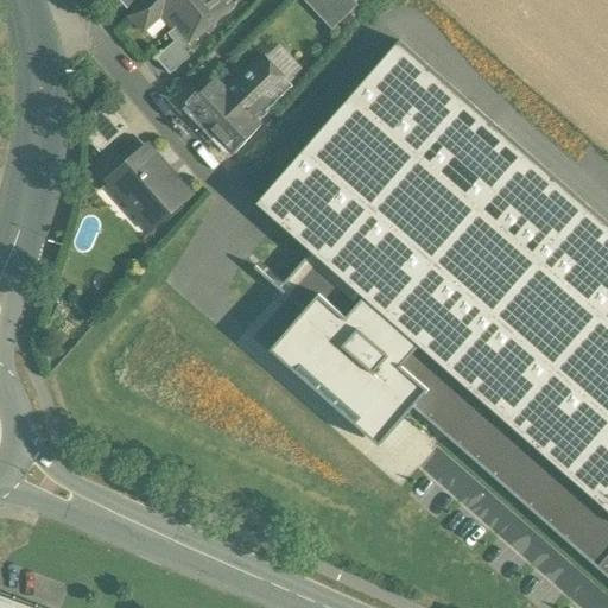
[(143,0),(131,14),(145,31),(163,16),(188,46),(234,7),(239,0),(143,0)]
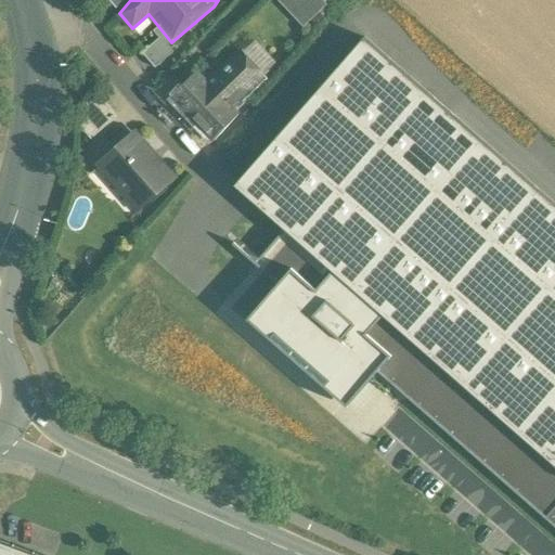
[(321,0),(280,0),(304,25),(325,4),(321,0)]
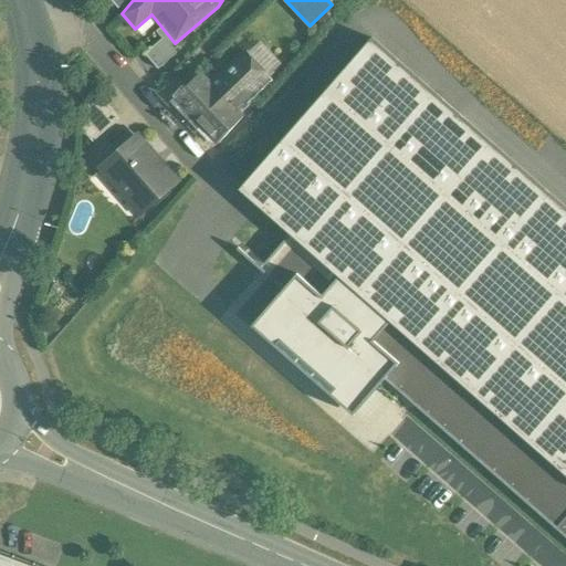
[(565,208),(371,39),(240,189),(291,233),(339,275),(392,322),(565,473),(565,208)]
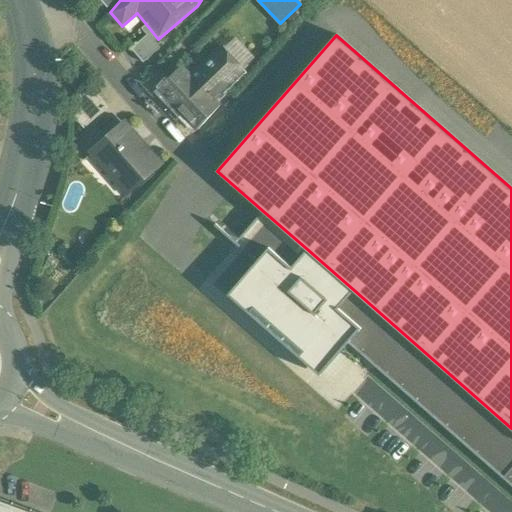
[(224,48),(244,69),(256,58),(235,37),(224,48)]
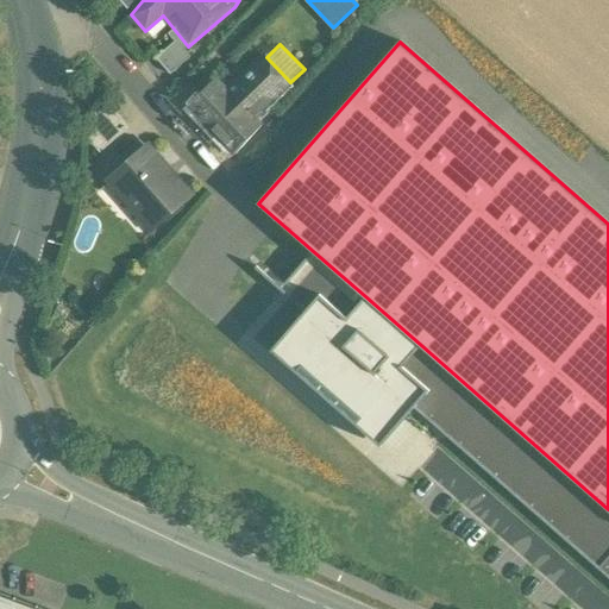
[(230,92),(217,77),(189,107),(236,155),(263,125),(255,117),(290,82),(267,57),(230,92)]
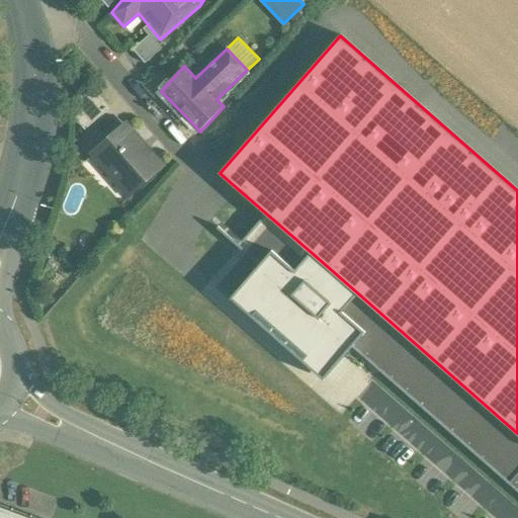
[(91,87),(77,99),(76,118),(86,130),(110,108),(91,87)]
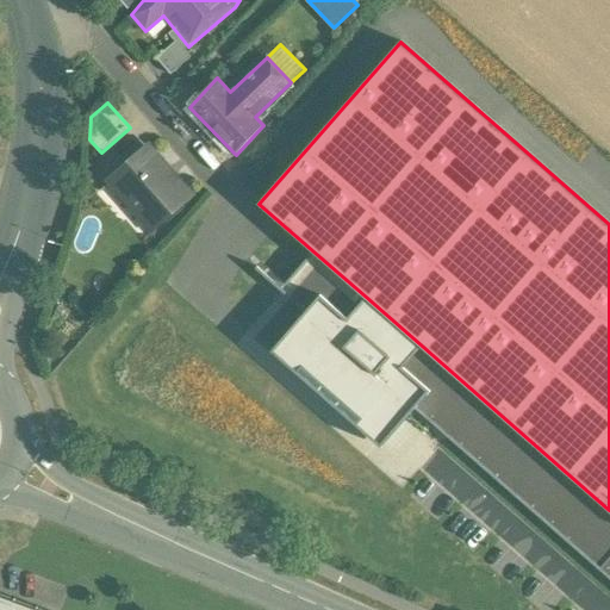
[(188,195),(149,149),(113,180),(153,226),(188,195)]
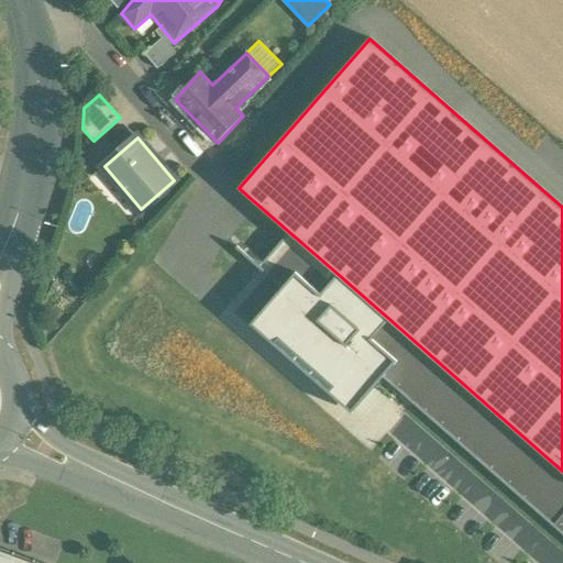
[(321,293),(338,274),(289,232),(258,267),(283,288),(297,271),(321,293)]
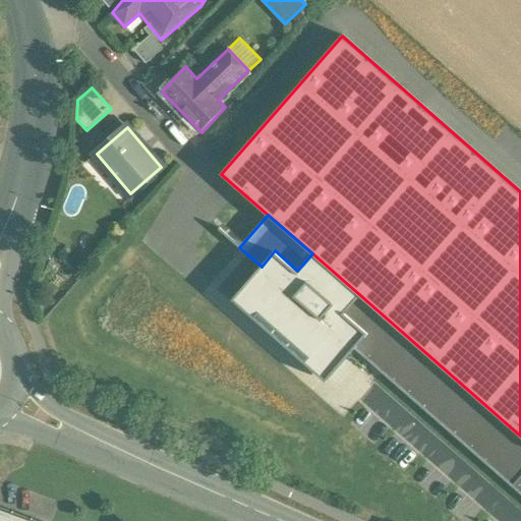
[(327,383),(355,350),(369,334),(346,314),(361,296),(312,253),(297,271),(275,250),(262,267),(232,300),(327,383)]
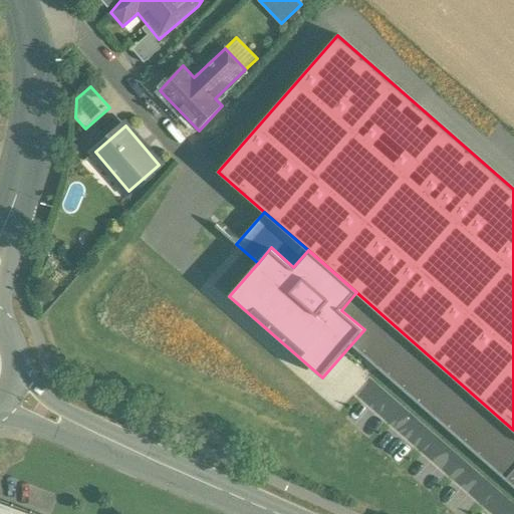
[(506,481),(513,470),(513,430),(356,292),(341,310),(364,329),(350,345),(506,481)]
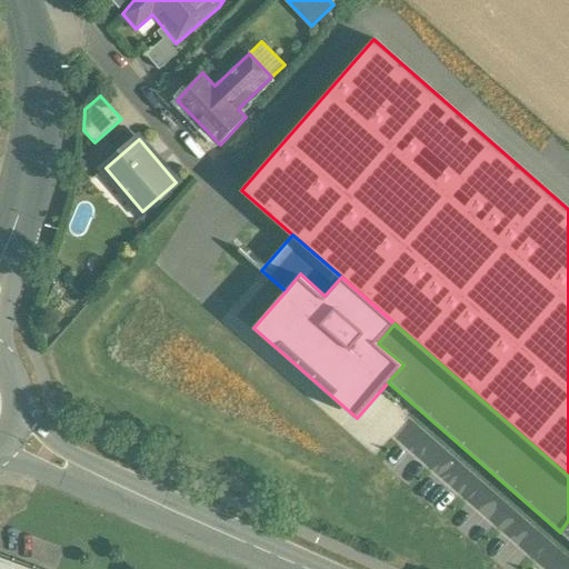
[(35,568),(0,556),(0,568),(35,568)]
